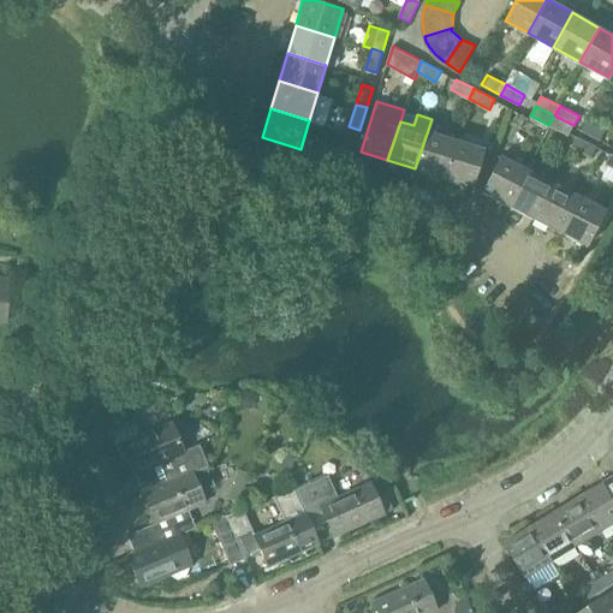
[(554,115),(548,125),(569,136),(573,125),(554,115)]
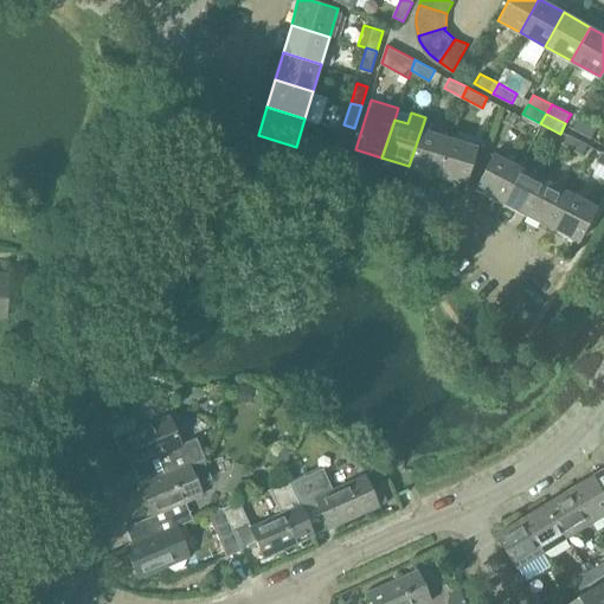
[(572,128),(592,139),(597,128),(578,117),(572,128)]
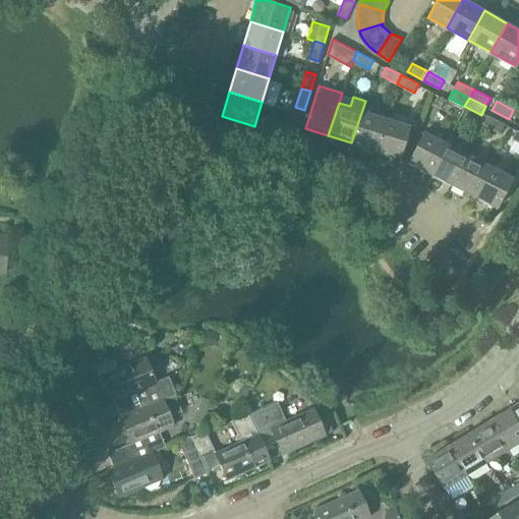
[(362,110),(351,142),(375,151),(385,117),(362,110)]
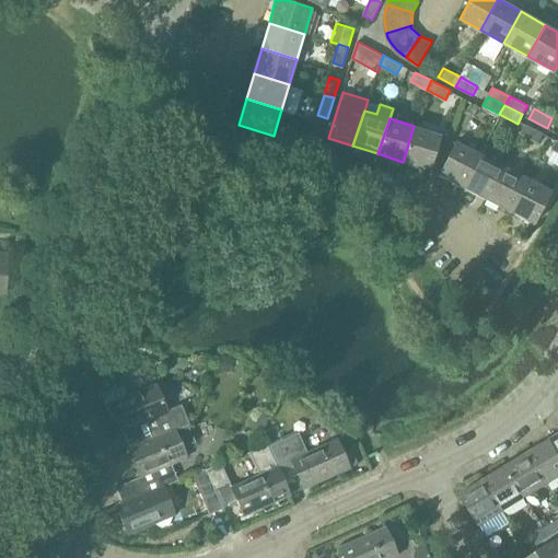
[(521,134),(539,142),(544,132),(526,124),(521,134)]
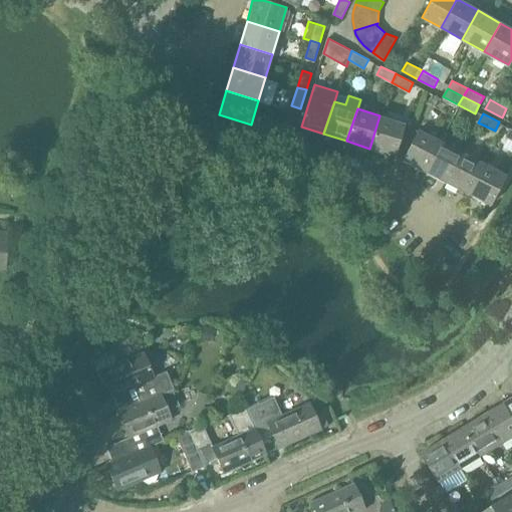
[(379,115),(369,149),(394,156),(405,123),(379,115)]
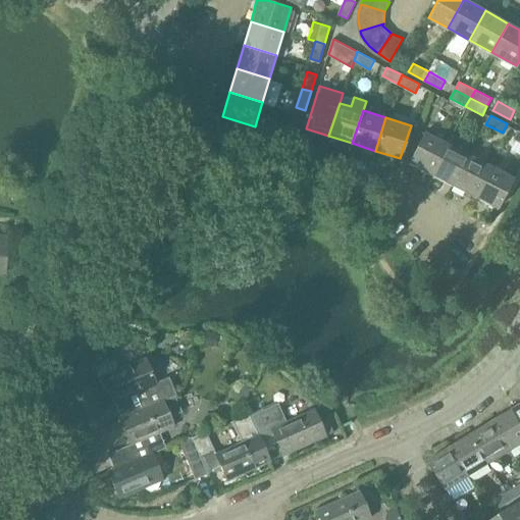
[(281,124),(278,134),(297,139),(299,130),(281,124)]
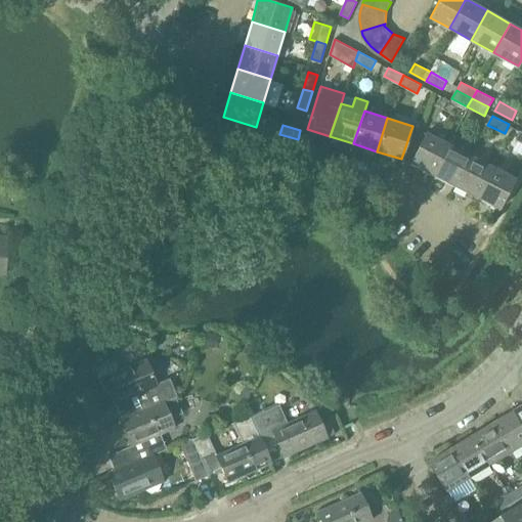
[(433,174),(449,143),(427,132),(410,163),(433,174)]
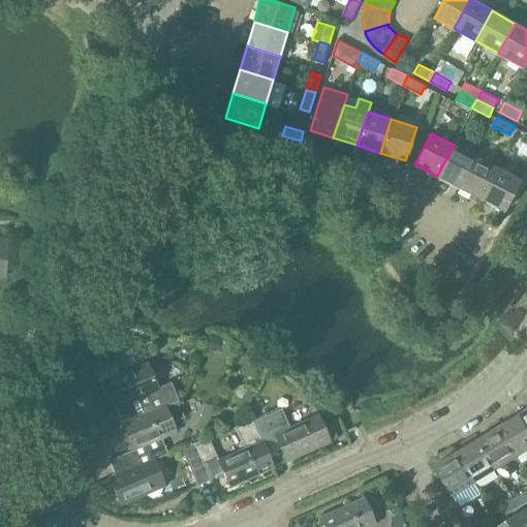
[(459,187),(475,156),(454,145),(437,176),(459,187)]
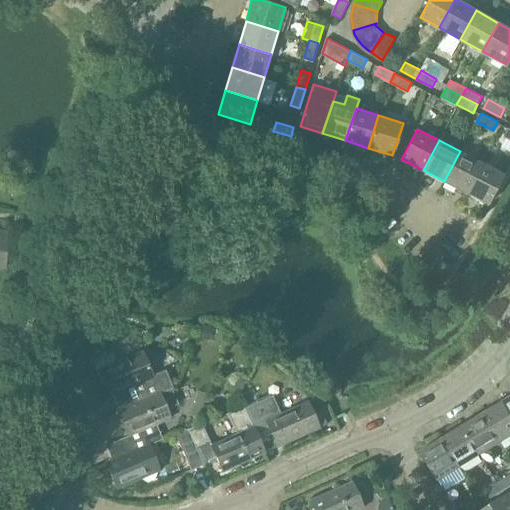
[(466,192),(481,162),(460,151),(444,181),(466,192)]
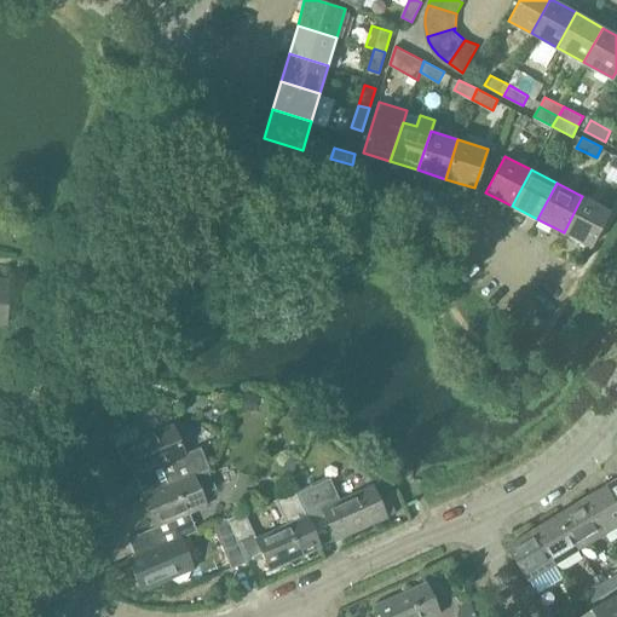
[(610,211),(582,196),(564,232),(590,247),(610,211)]
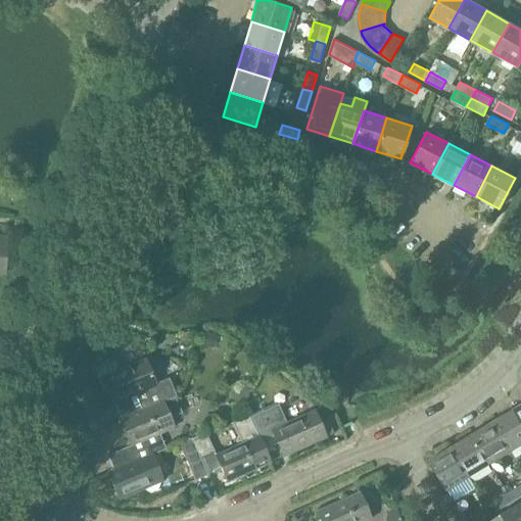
[(0,276),(10,277),(13,228),(0,227),(0,276)]
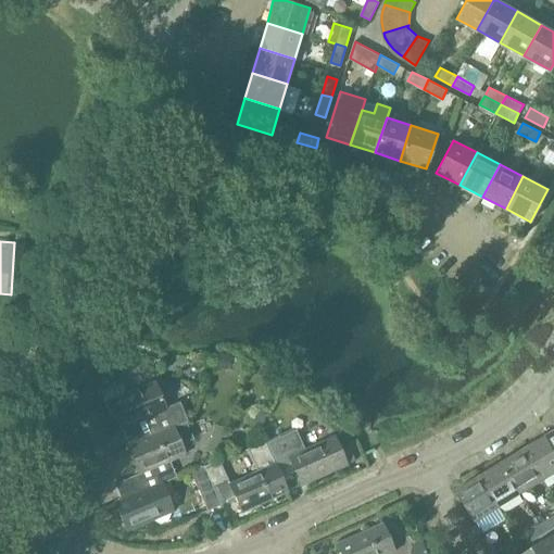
[(155,380),(110,400),(122,429),(124,428),(130,442),(159,431),(187,419),(180,402),(167,407),(155,380)]
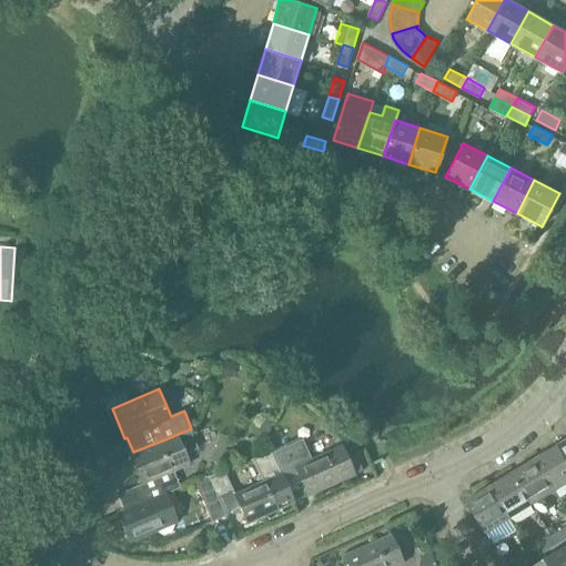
[(274,423),(264,418),(259,432),(269,436),(274,423)]
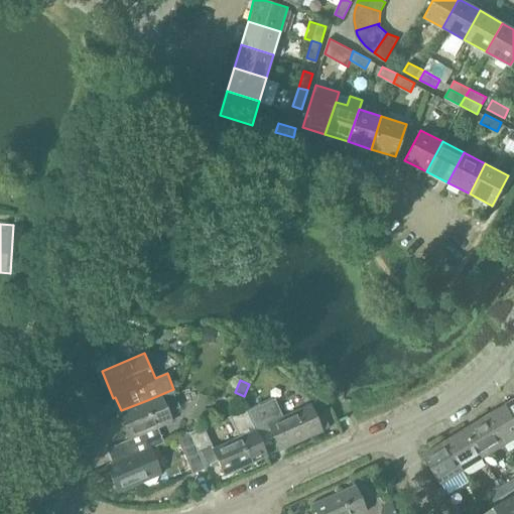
[(173,389),(147,400),(121,410),(121,411),(119,412),(129,438),(107,447),(113,464),(150,448),(164,442),(158,426),(171,421),(168,412),(180,407),(173,389)]
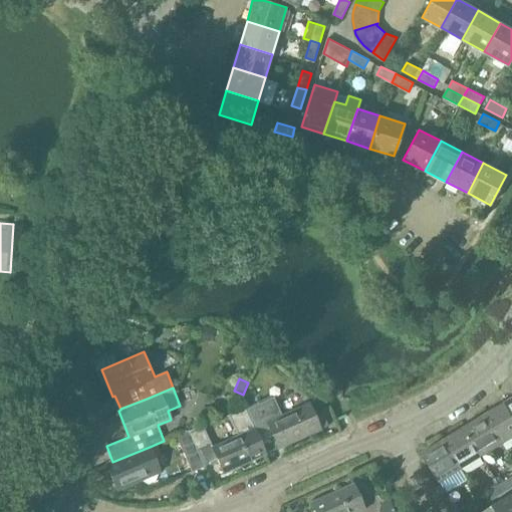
[(258,402),(245,408),(260,440),(272,435),(278,447),(320,428),(309,402),(283,414),(275,397),(259,404),(258,402)]
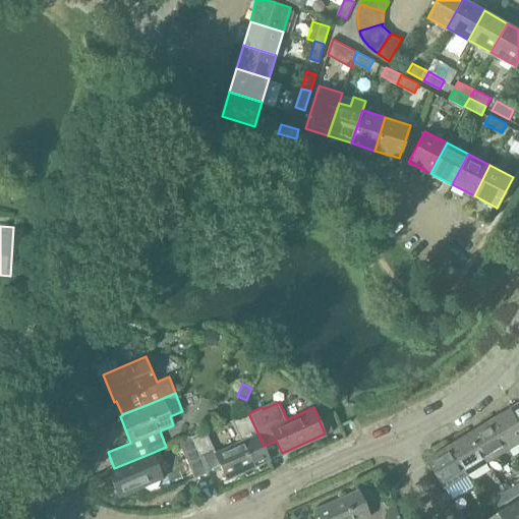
[(494,421),(511,450),(518,445),(518,414),(515,408),(494,421)]
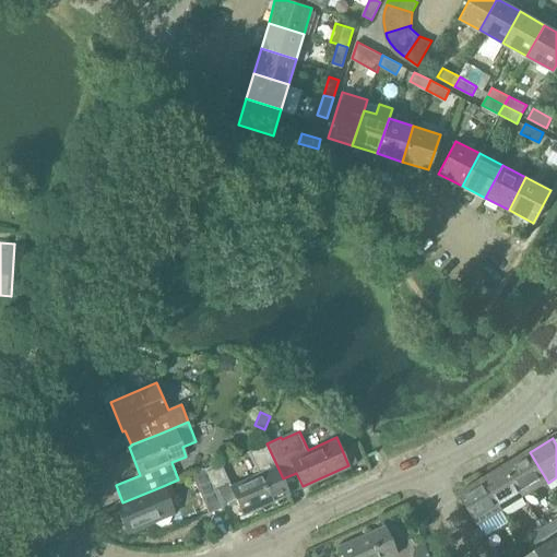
[(283,478),(267,443),(250,451),(260,473),(232,486),(224,471),(220,460),(205,466),(223,506),(237,499),(243,513),(289,493),(283,478)]
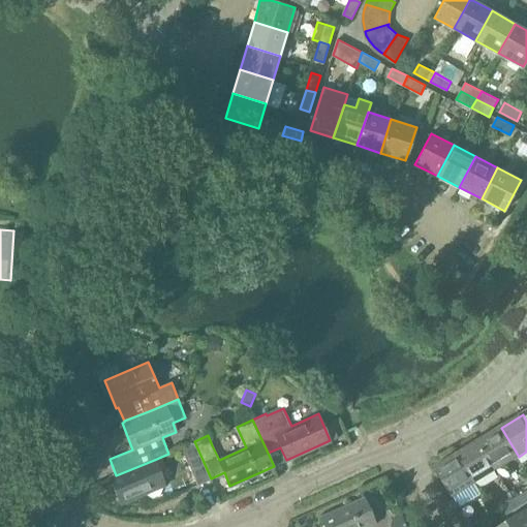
[(196,427),(206,431),(208,426),(198,423),(196,427)]
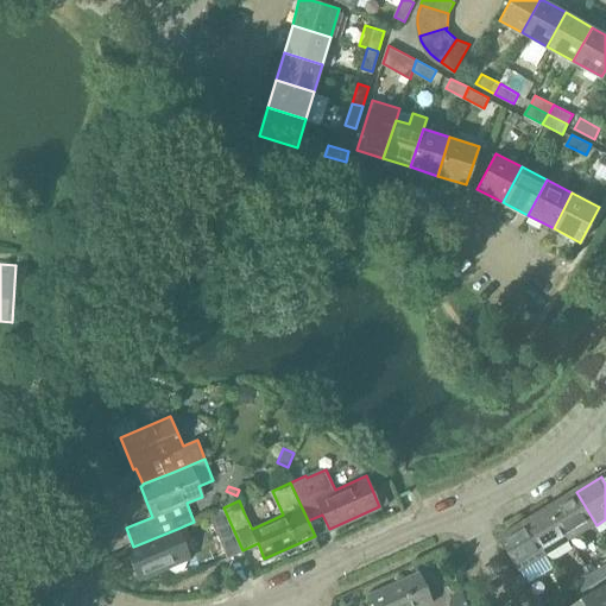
[(551,506),(572,541),(597,525),(576,492),(551,506)]
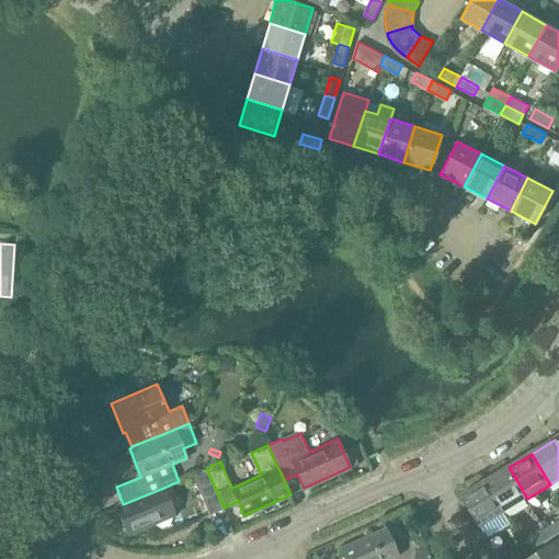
[(487,481),(505,512),(527,499),(509,467),(487,481)]
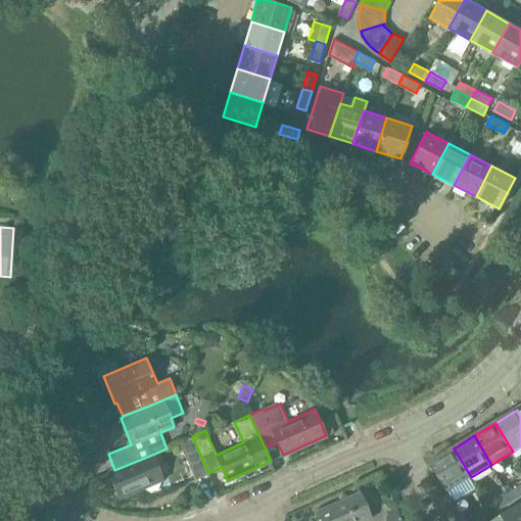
[(196,478),(208,473),(192,436),(180,442),(196,478)]
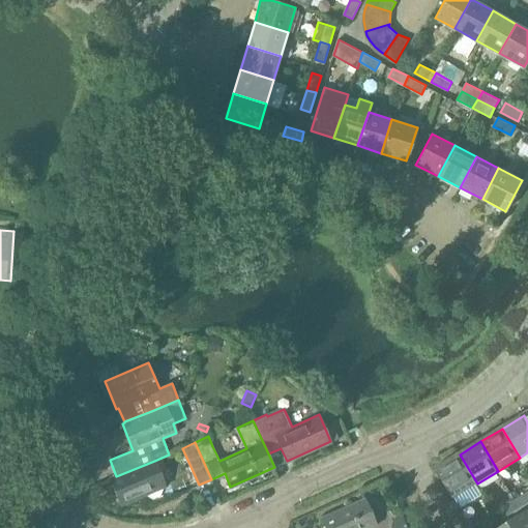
[(477,484),(460,455),(438,467),(463,507),(485,495),(477,484)]
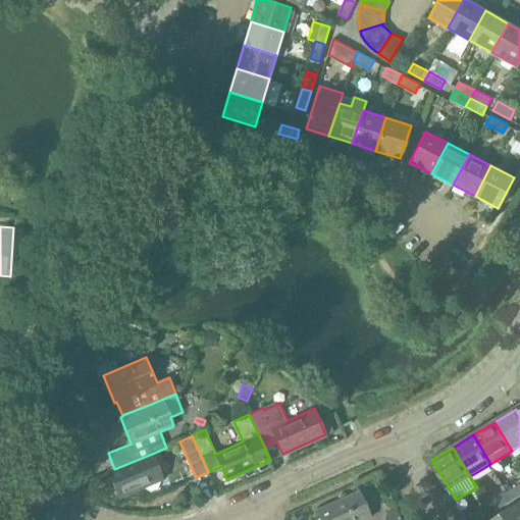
[(152,454),(114,469),(110,471),(120,497),(162,479),(152,454)]
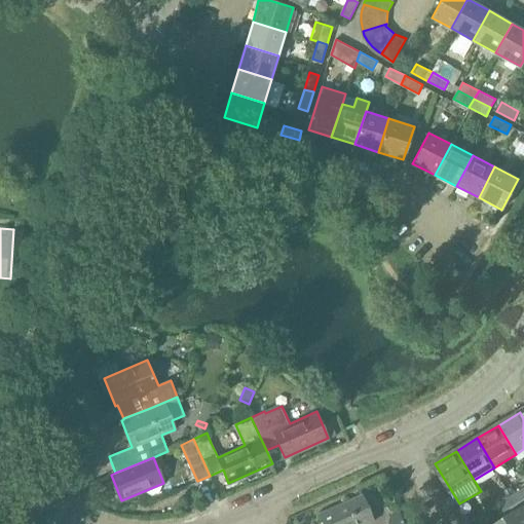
[(523,488),(512,496),(517,503),(523,499),(523,488)]
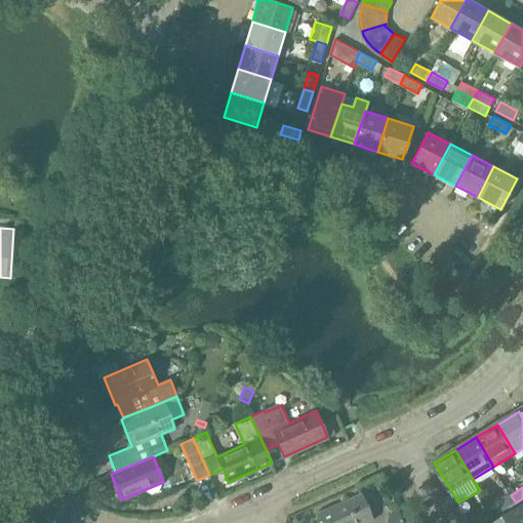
[(366,522),(372,520),(362,494),(318,513),(322,522),(366,522)]
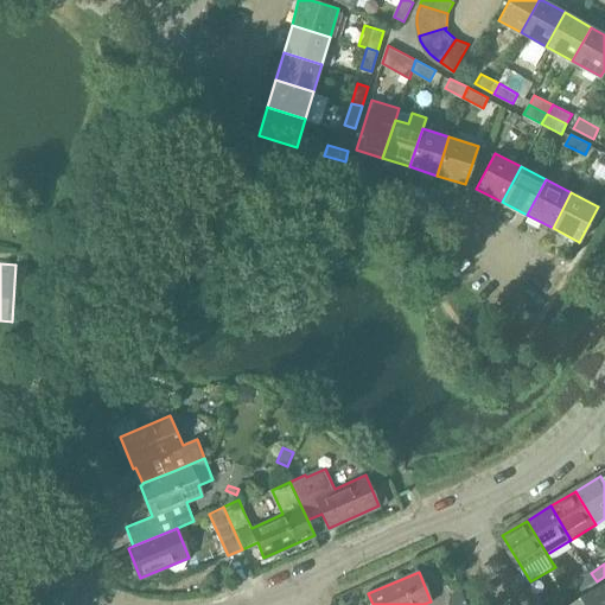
[(579,593),(597,581),(591,573),(573,584),(579,593)]
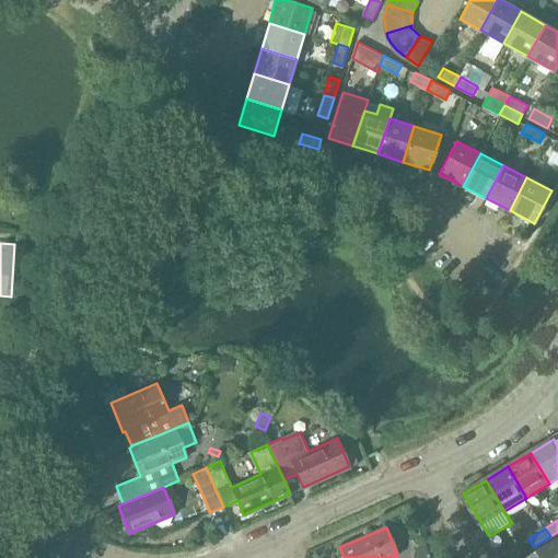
[(557,539),(527,557),(557,557),(557,539)]
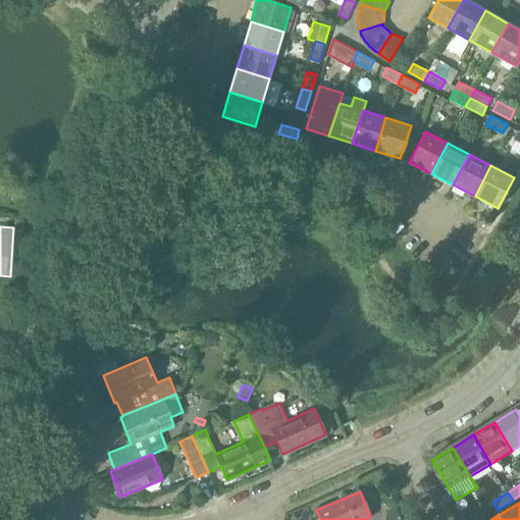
[(466,517),(467,519),(480,519),(486,516),(481,508),(466,517)]
